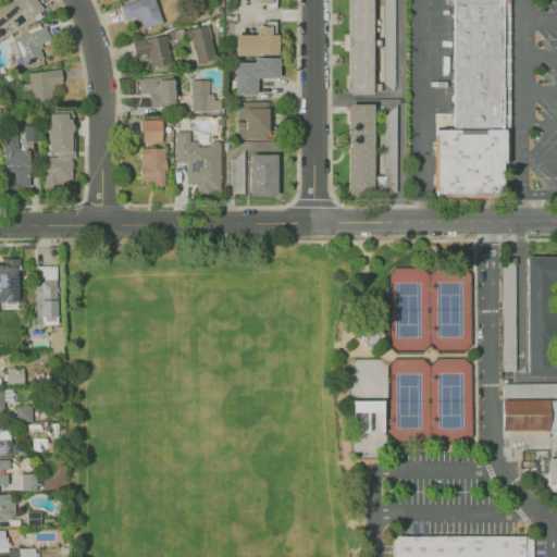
[(0,0),(0,25),(22,8),(31,17),(42,8),(36,0),(0,0)]
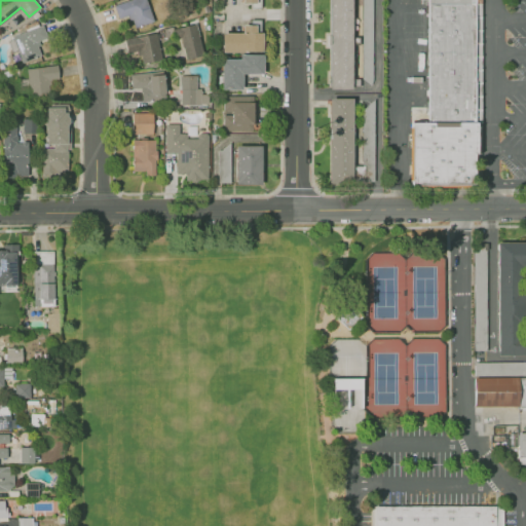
[(151,22),(146,0),(124,0),(113,3),(116,17),(128,15),(132,27),(151,22)]
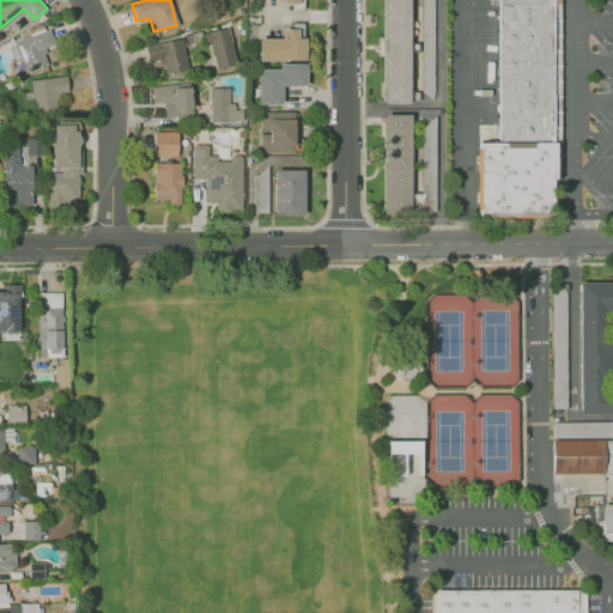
[(384,0),(412,0),(412,102),(384,102),(384,0)]
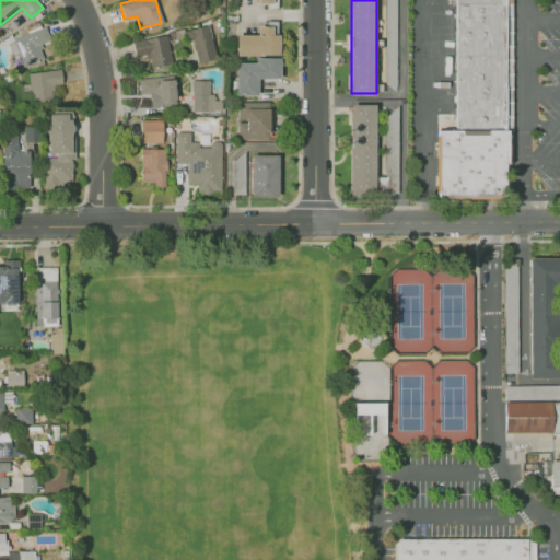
[(386,0),(398,0),(399,95),(387,84),(386,0)]
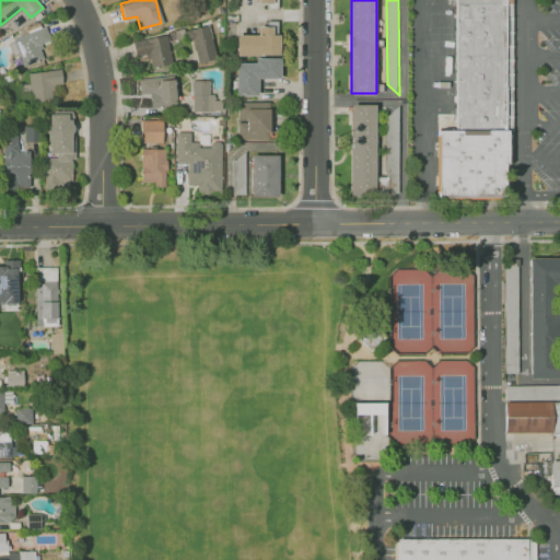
[(512,0),(512,130),(512,196),(436,196),(436,130),(455,130),(454,0),(512,0)]
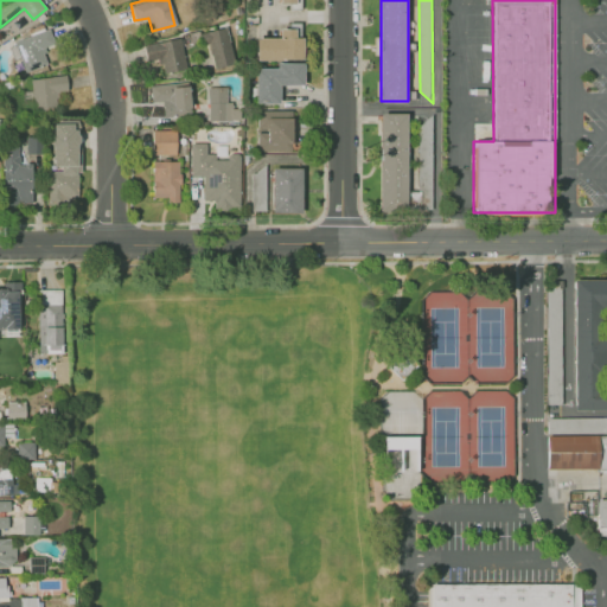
[(213,68),(234,63),(224,26),(198,33),(202,45),(206,43),(213,68)]
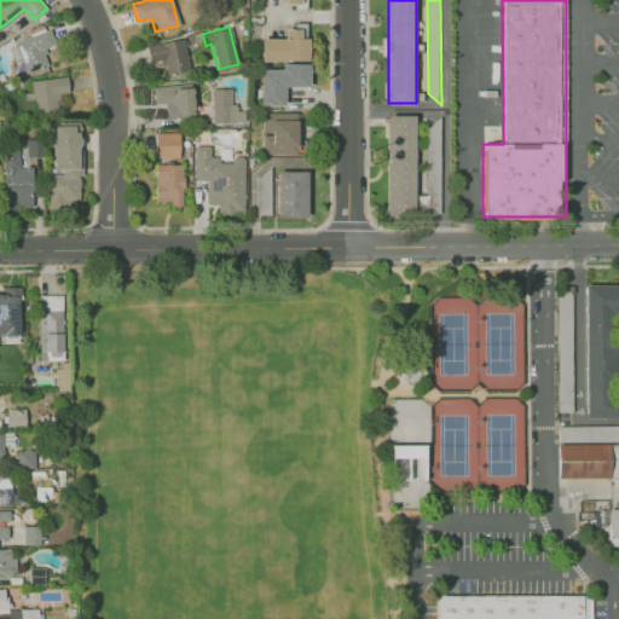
[(260,61),(307,61),(307,38),(300,38),(300,29),(283,29),(283,38),(260,38),(260,61)]
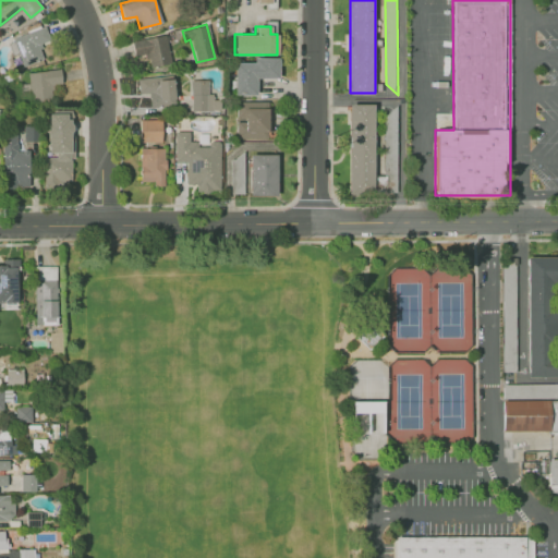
[(49,58),(40,28),(11,37),(20,67),(49,58)]
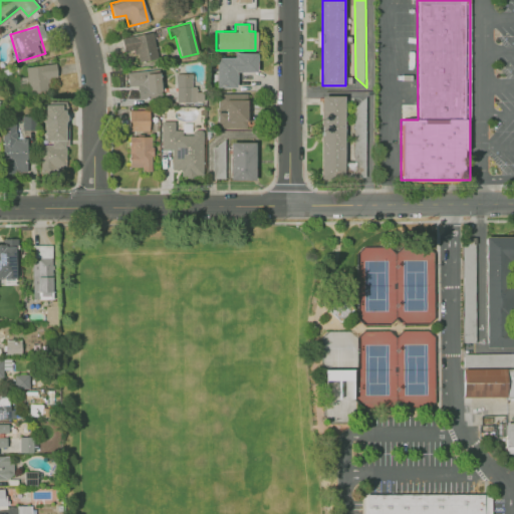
[(157,58),(152,31),(120,37),(122,51),(134,49),(137,61),(157,58)]
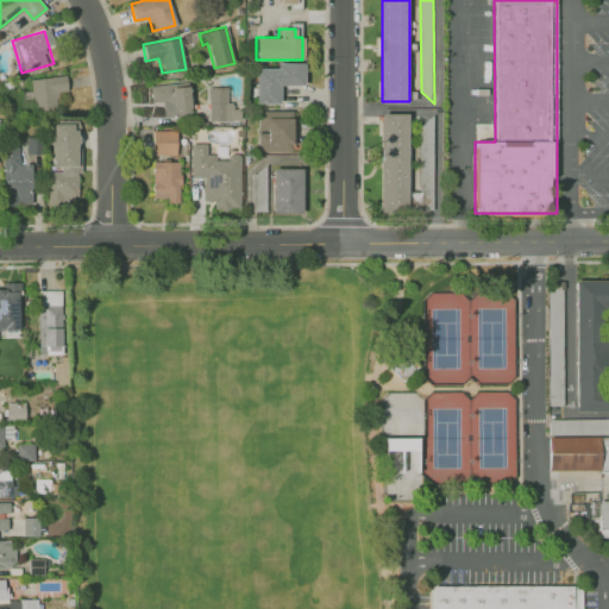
[(256,104),(278,104),(278,85),(303,86),(303,63),(276,62),(276,68),(256,68),(256,104)]
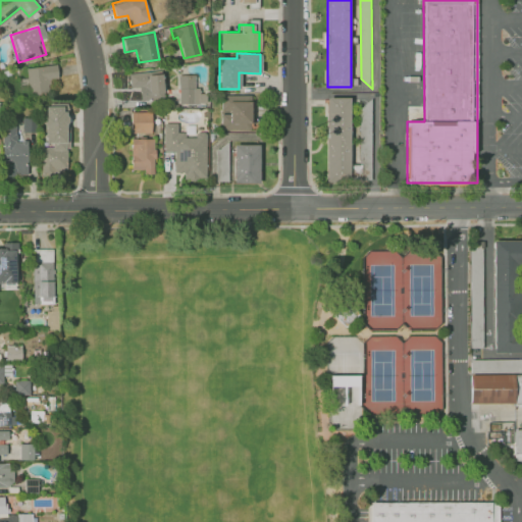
[(56,77),(56,65),(25,66),(27,93),(48,93),(47,79),(56,77)]
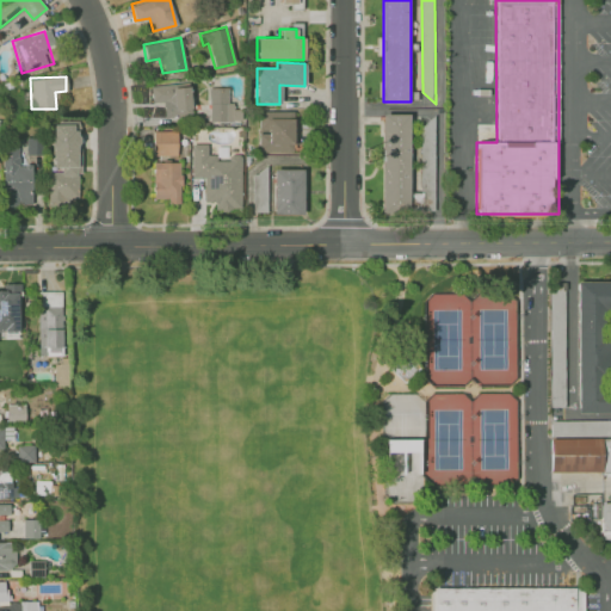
[(150,85),(150,102),(162,102),(164,115),(190,113),(189,82),(150,85)]
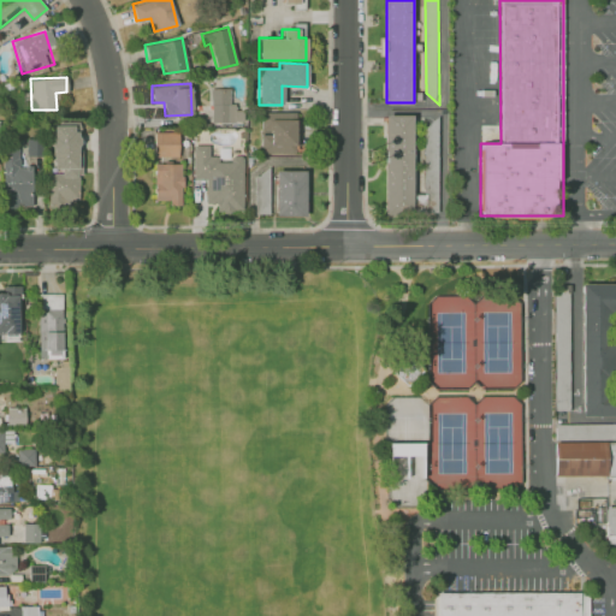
[(211,123),(242,122),(241,110),(231,110),(230,88),(209,88),(211,123)]
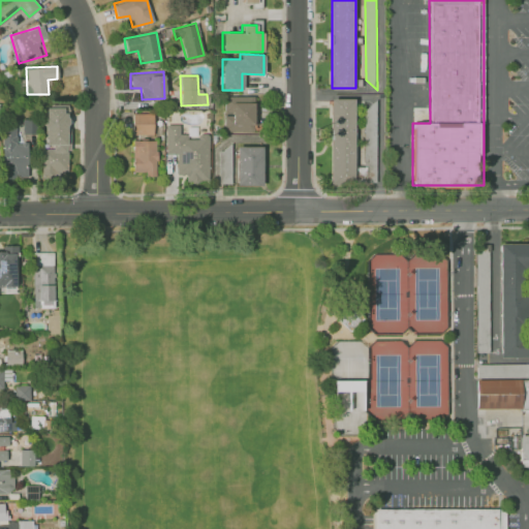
[(223,131),(256,131),(256,96),(223,96),(223,131)]
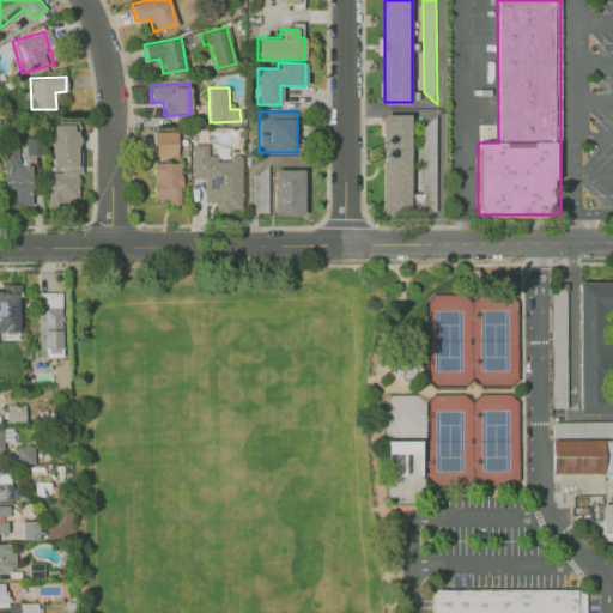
[(383,114),(411,114),(411,212),(383,212),(383,114)]
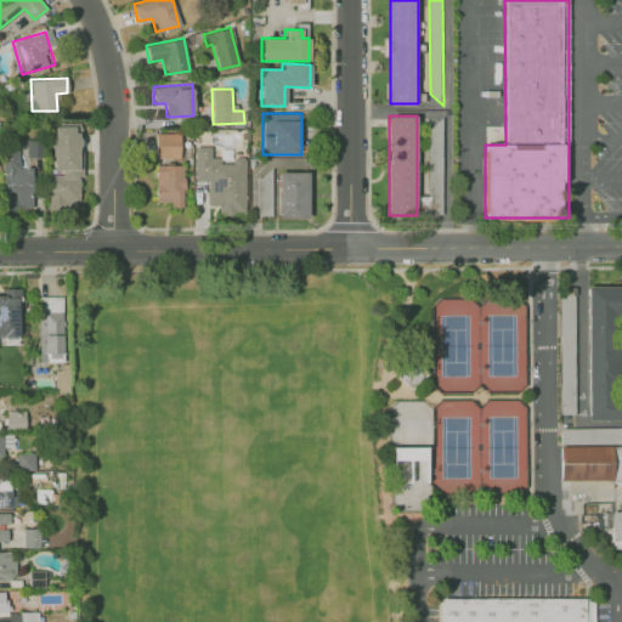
[(442,117),(430,129),(430,216),(444,215),(442,117)]
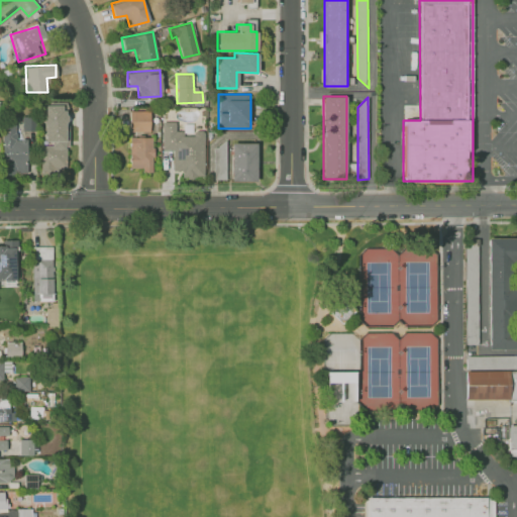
[(39,143),(39,172),(67,172),(66,103),(43,104),(43,143),(39,143)]
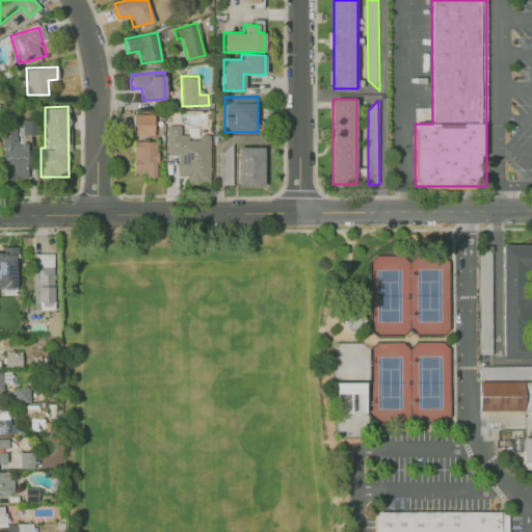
[(154,114),(133,114),(133,135),(154,135),(154,114)]
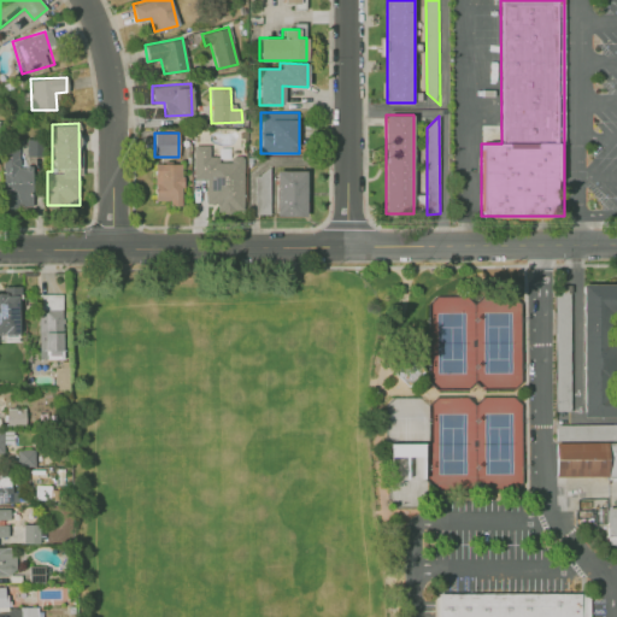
[(242,156),(229,156),(229,159),(209,159),(209,145),(192,145),(193,178),(205,178),(205,203),(216,203),(216,212),(242,212),(242,156)]
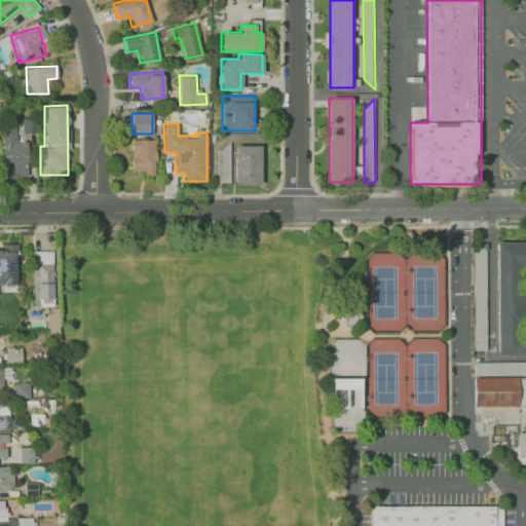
[(26,177),(26,140),(17,140),(17,127),(1,127),(1,177),(26,177)]
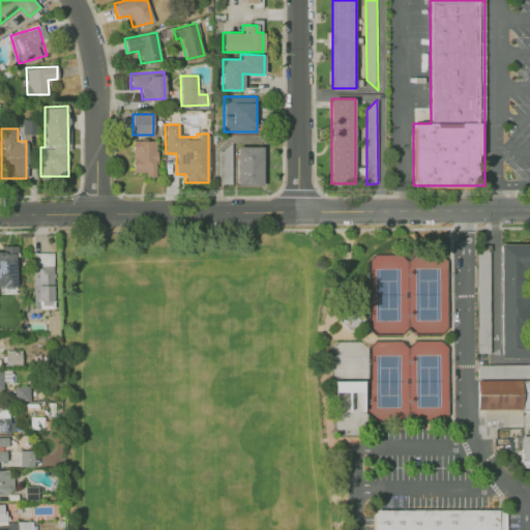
[(133,172),(146,172),(146,176),(156,176),(156,141),(133,141),(133,172)]
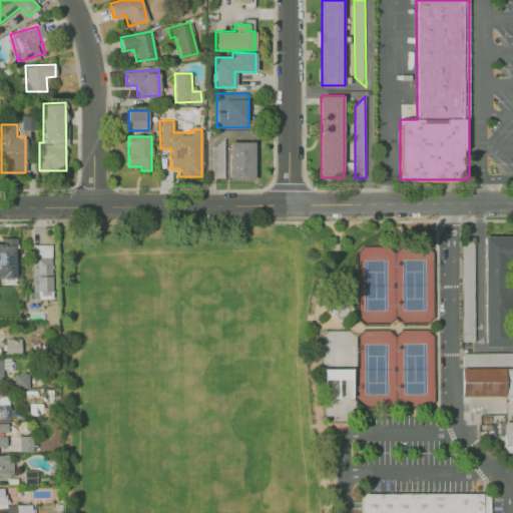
[(253,141),(228,141),(228,179),(254,179),(253,141)]
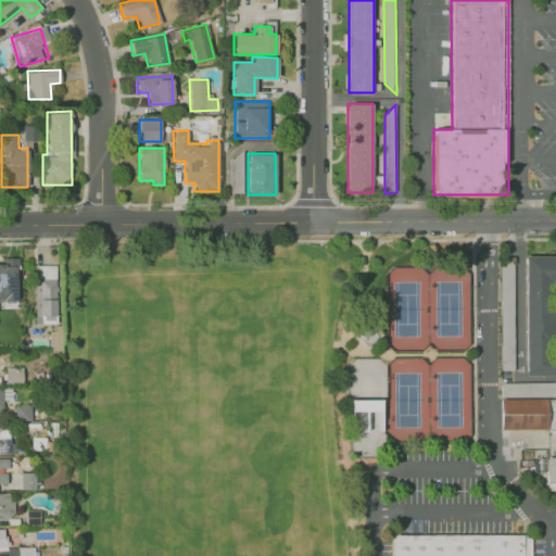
[(228,155),(229,192),(242,192),(242,155),(228,155)]
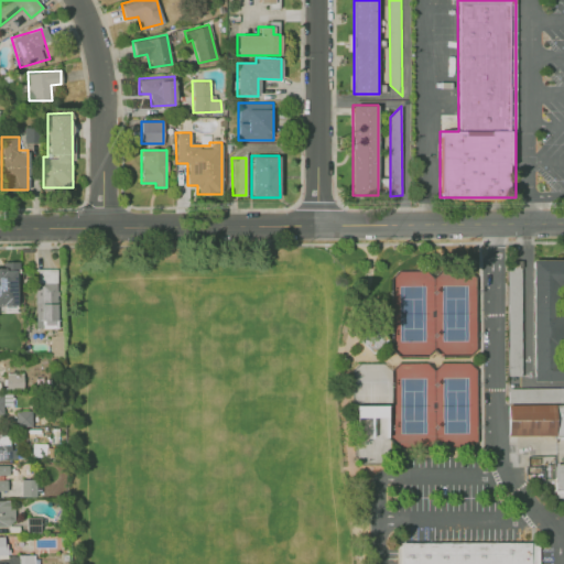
[(532,259),(563,259),(563,380),(532,380),(532,259)]
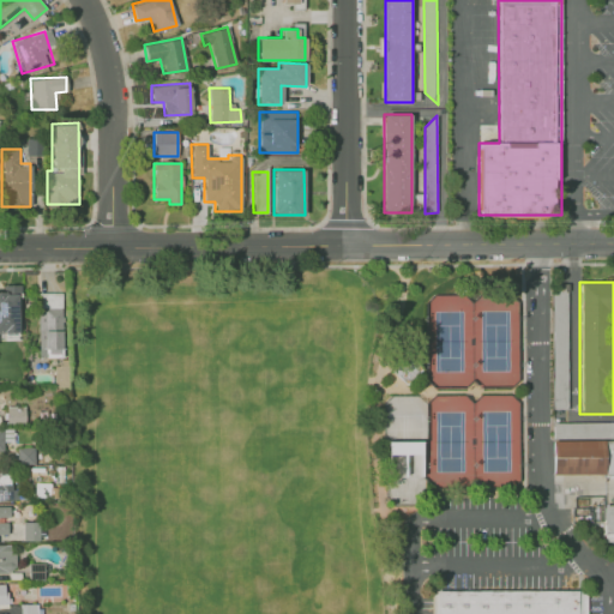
[(0,287),(0,336),(25,336),(25,287),(0,287)]
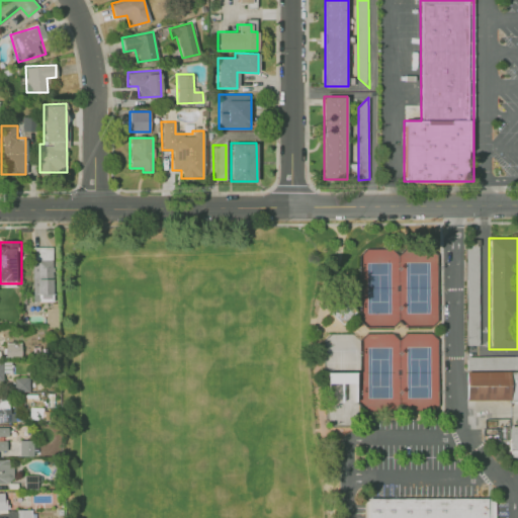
[(466,244),(467,346),(482,346),(481,244),(466,244)]
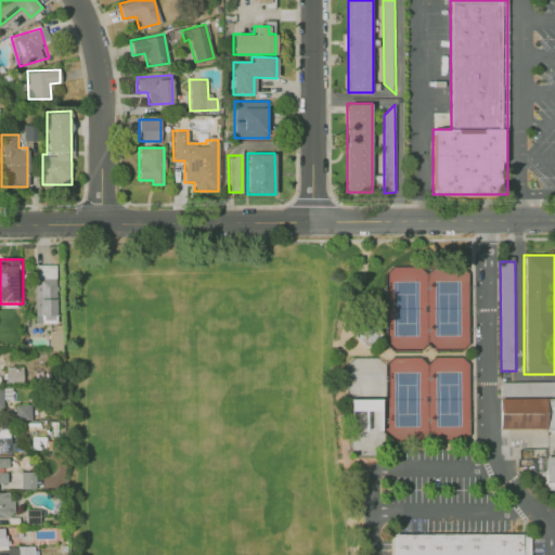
[(36,263),(36,321),(57,321),(59,263),(36,263)]
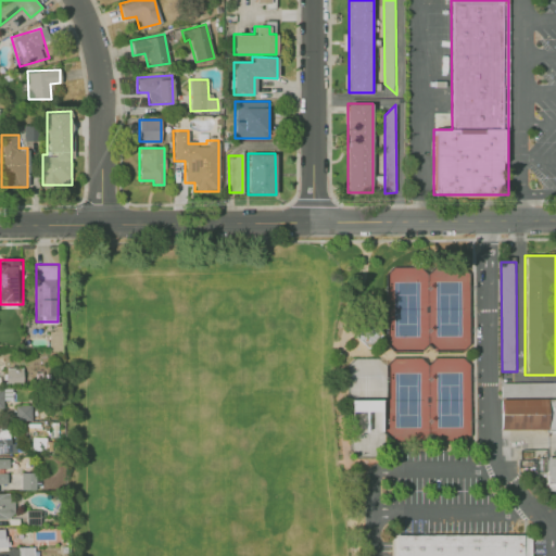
[(355,337),(368,349),(381,335),(368,321),(355,337)]
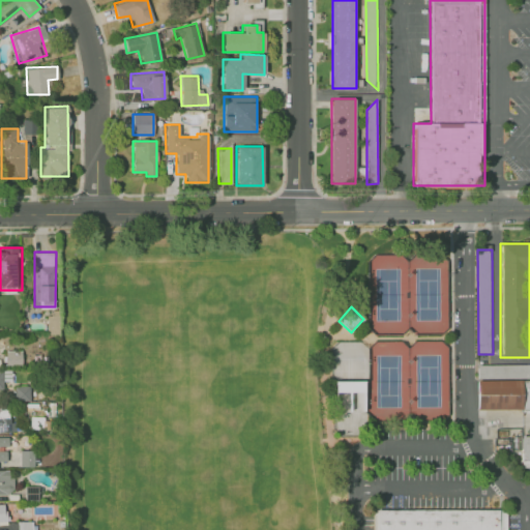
[(48,314),(48,333),(58,333),(58,313),(48,314)]
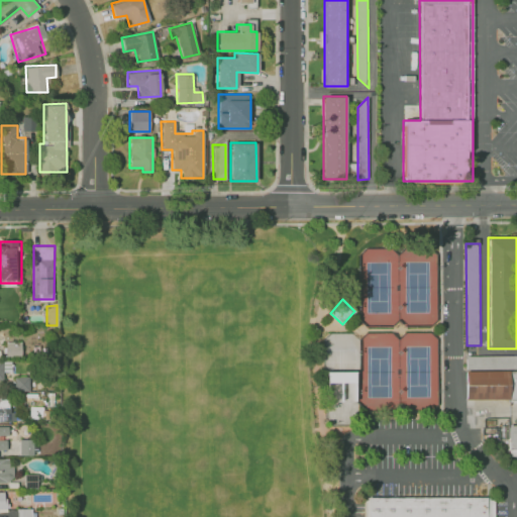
[(8,357),(23,357),(23,343),(7,343),(8,357)]
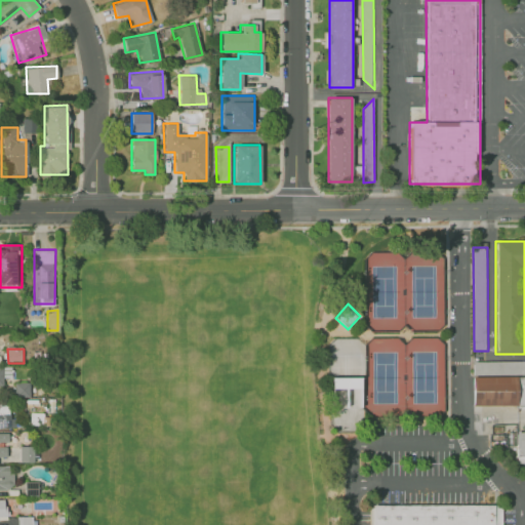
[(474,361),(524,360),(524,373),(474,374),(474,361)]
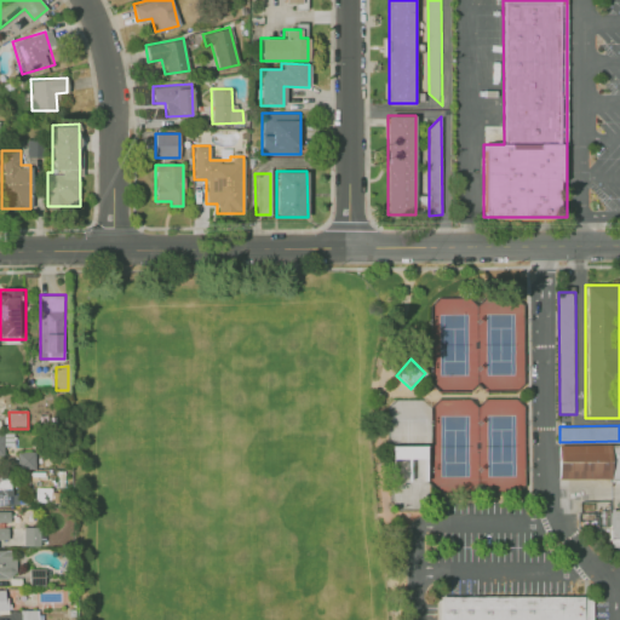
[(558,445),(619,445),(619,545),(609,545),(609,509),(619,509),(619,480),(558,480),(558,445)]
